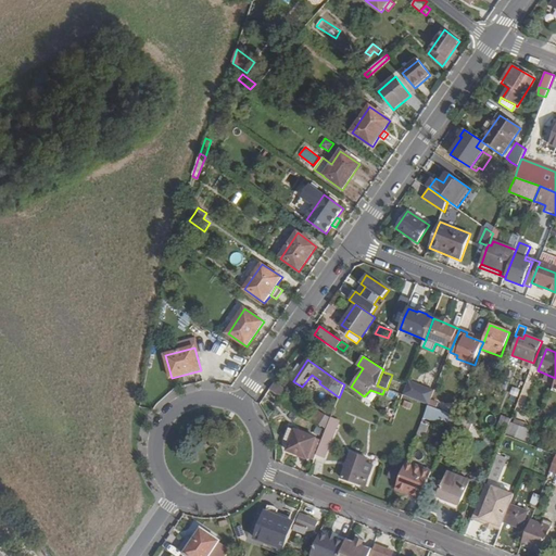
[(408,381),(403,395),(429,405),(434,391),(408,381)]
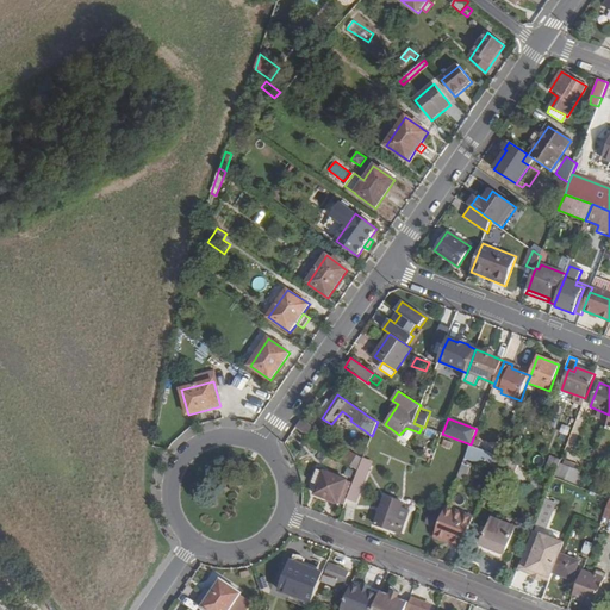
[(302,421),(297,428),(310,437),(316,430),(302,421)]
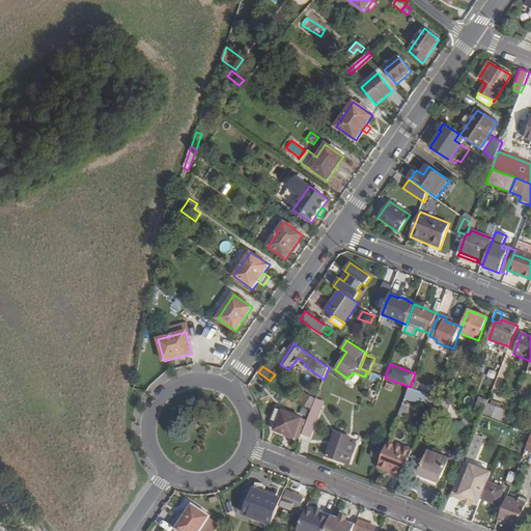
[(491,370),(485,381),(492,385),(497,373),(491,370)]
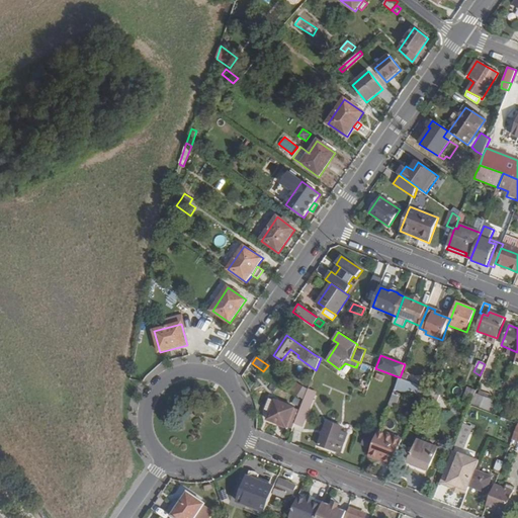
[(373,371),(374,368),(361,363),(360,363),(359,362),(358,365),(373,371)]
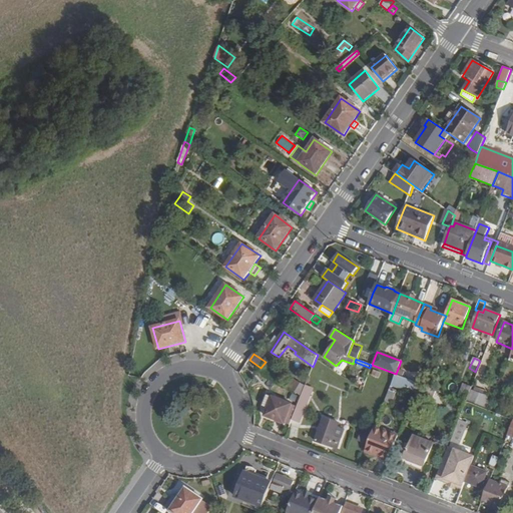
[(381,373),(373,370),(371,375),(378,378),(381,373)]
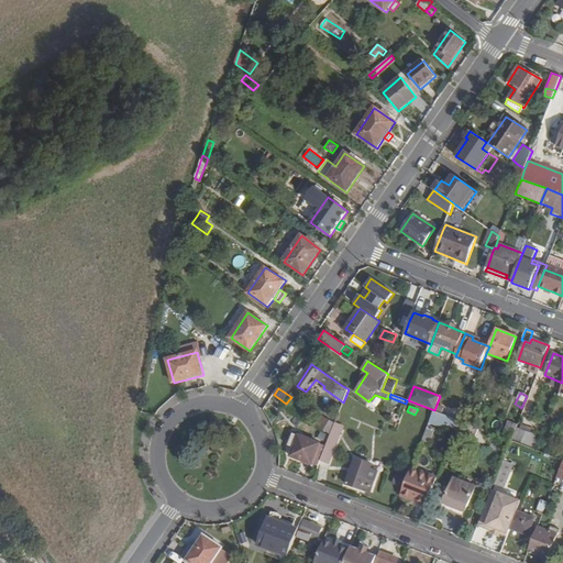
[(461,420),(434,411),(430,421),(448,428),(446,430),(455,434),(456,433),(461,420)]
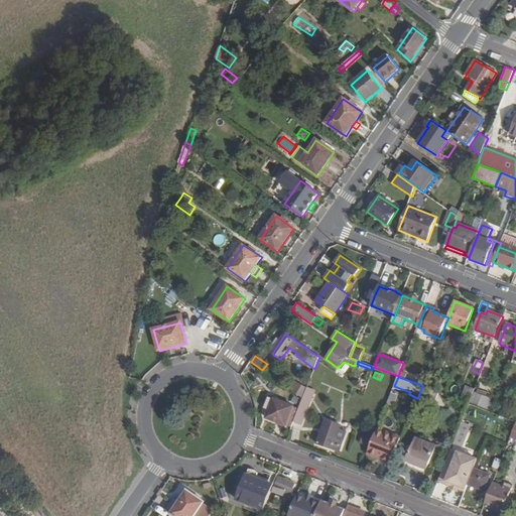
[(306,388),(296,382),(291,390),(303,398),(306,390),(306,388)]
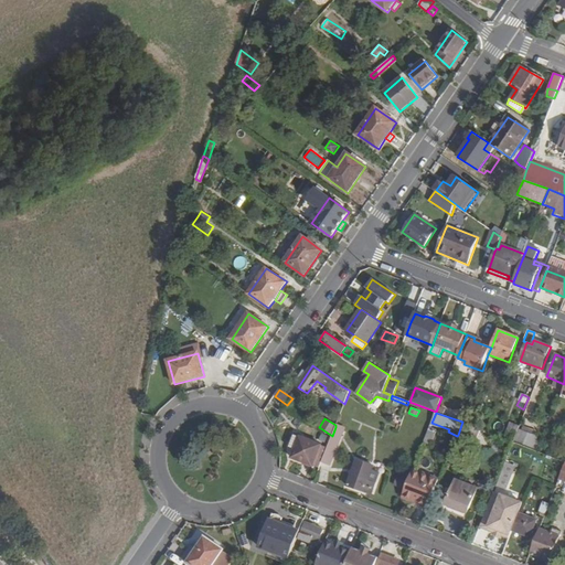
[(481,429),(462,422),(458,435),(476,441),(481,429)]
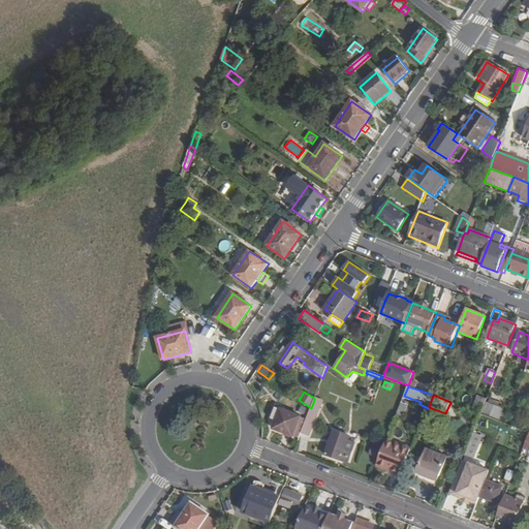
[(477,396),(473,407),(483,411),(487,399),(477,396)]
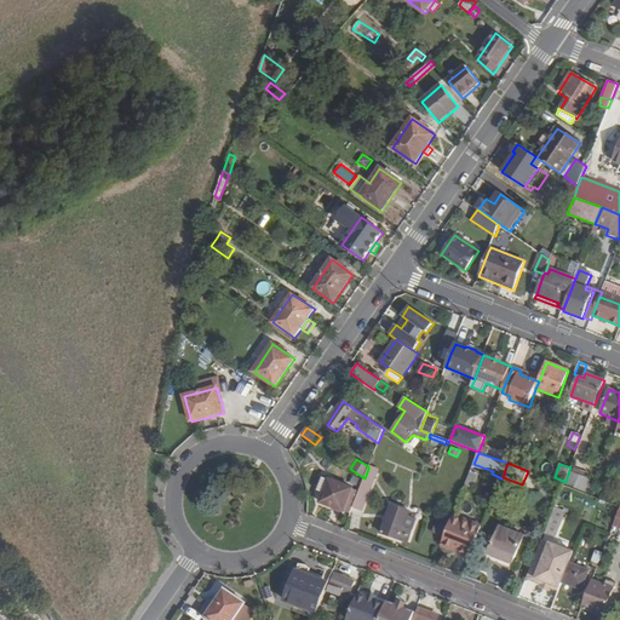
[(368,469),(365,478),(359,492),(352,507),(362,511),(378,472),(368,469)]
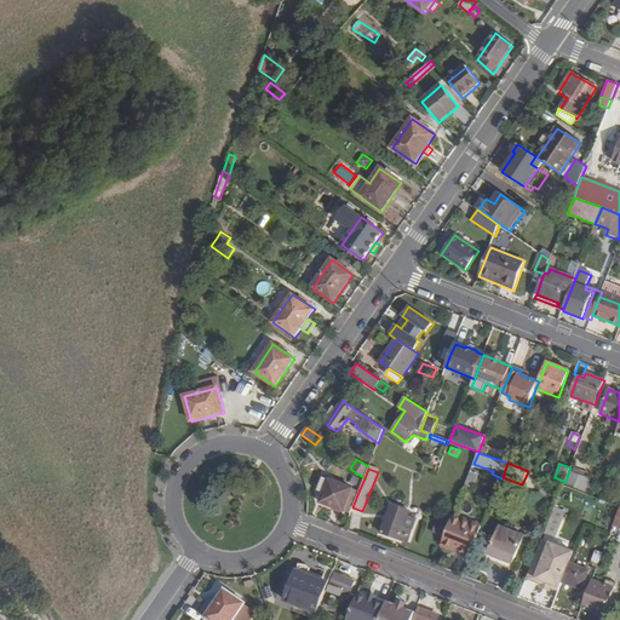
[(474,488),(480,471),(472,469),(465,486),(474,488)]
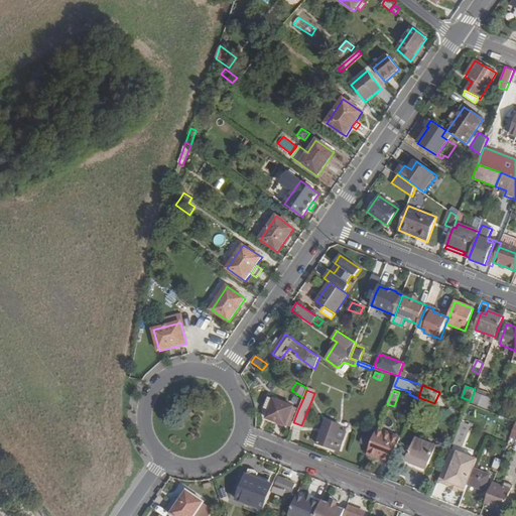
[(478,394),(476,393),(472,403),(487,409),(491,399),(489,398),(491,394),(479,390),(478,394)]
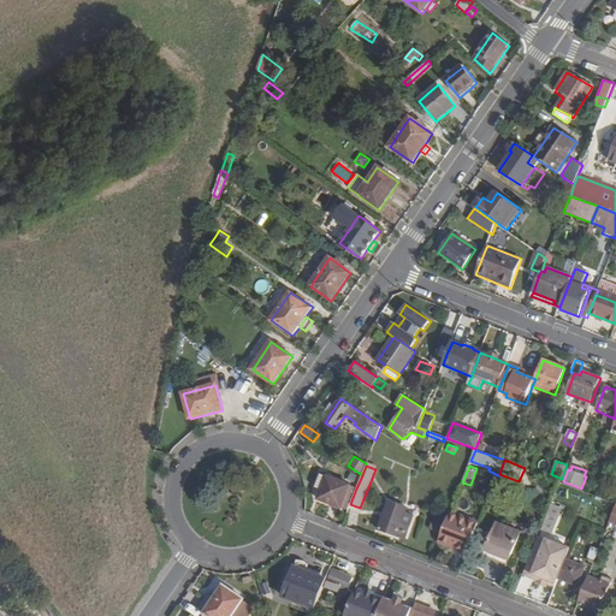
[(350,504),(356,489),(321,475),(317,490),(323,492),(320,501),(348,511),(350,504)]
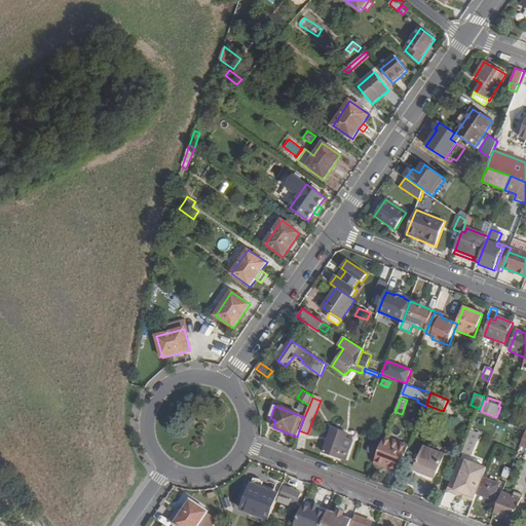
[(348,434),(333,428),(324,453),(339,458),(345,460),(346,457),(352,441),(346,439),(348,434)]
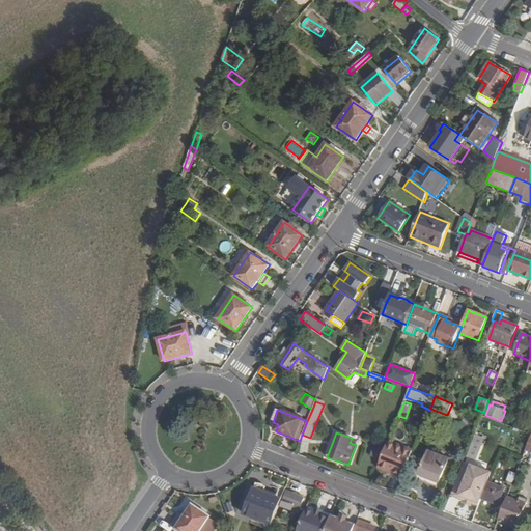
[(485,438),(476,434),(467,456),(477,460),(485,438)]
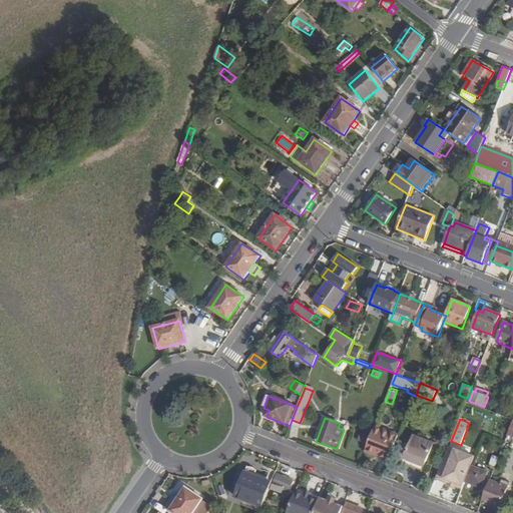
[(398,436),(375,427),(366,450),(381,456),(381,457),(389,460),(398,436)]
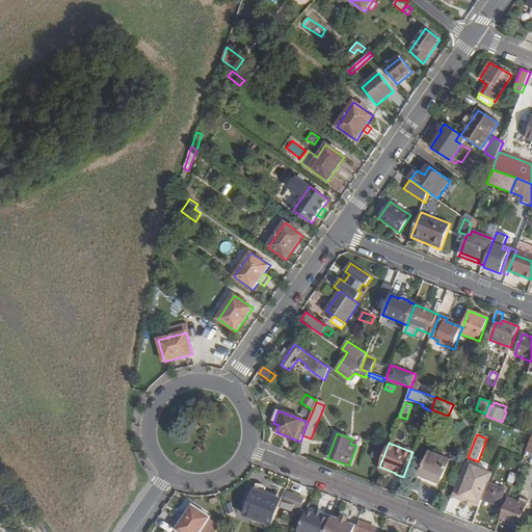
[(378,460),(381,452),(373,449),(370,457),(378,460)]
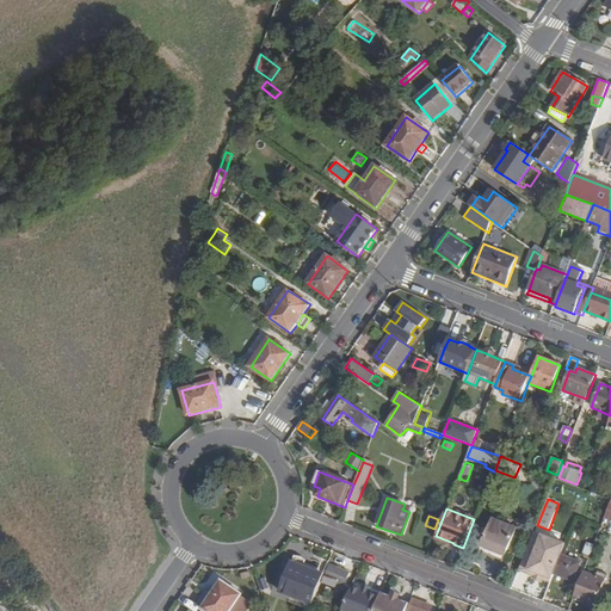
[(483,528),(475,549),(505,560),(517,528),(494,518),(489,530),(483,528)]
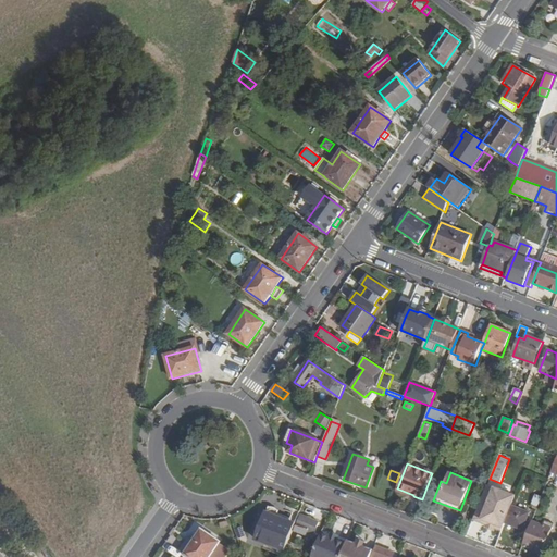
[(516,496),(487,484),(474,517),(503,528),(505,523),(516,496)]
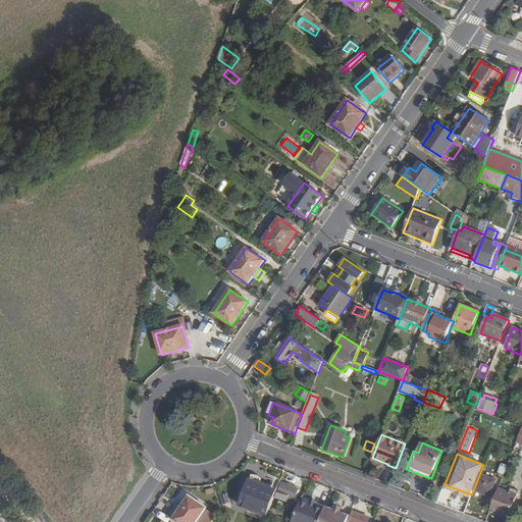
[(489,498),(497,480),(479,474),(473,490),(489,498)]
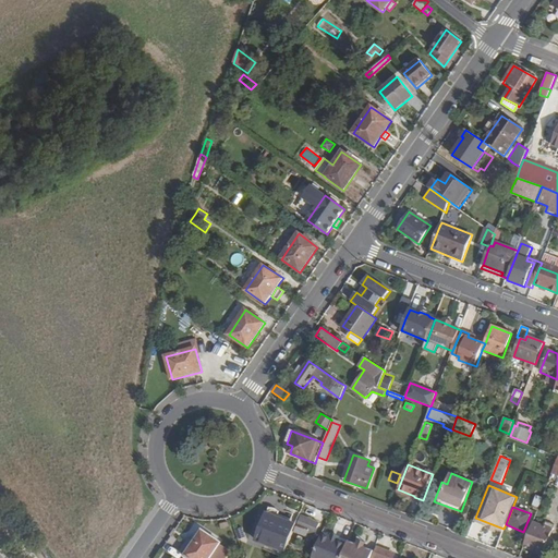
[(269,508),(267,513),(277,518),(279,511),(278,511),(278,510),(277,510),(276,509),(274,508),(273,508),(270,508),(269,508)]
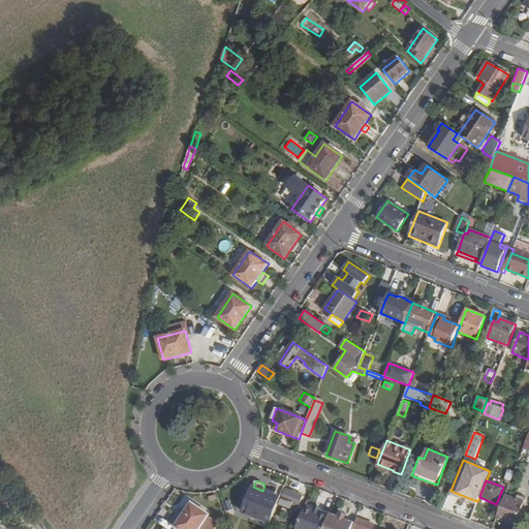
[(253,487),(243,512),(271,523),(272,523),(275,514),(279,504),(281,497),(262,491),(253,487)]
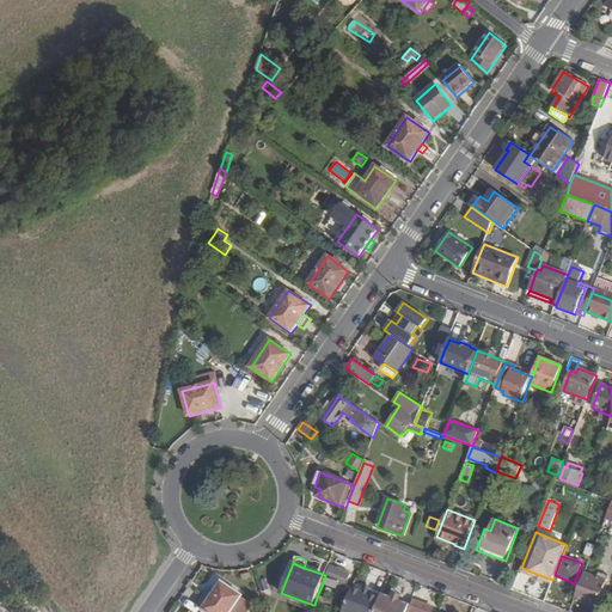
[(323,583),(337,589),(340,585),(346,586),(350,574),(330,565),(325,575),(323,583)]
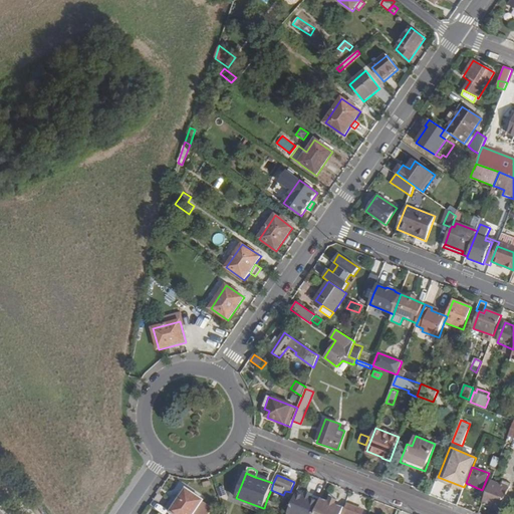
[(464,487),(438,477),(437,479),(441,481),(439,485),(456,492),(458,487),(463,489),(464,487)]
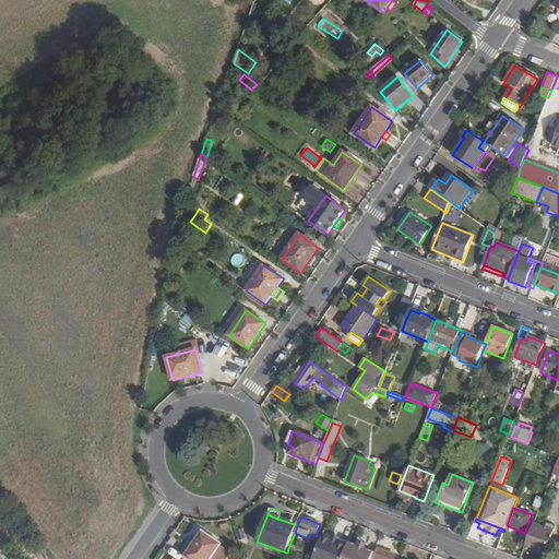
[(546,522),(544,527),(554,531),(556,526),(546,522)]
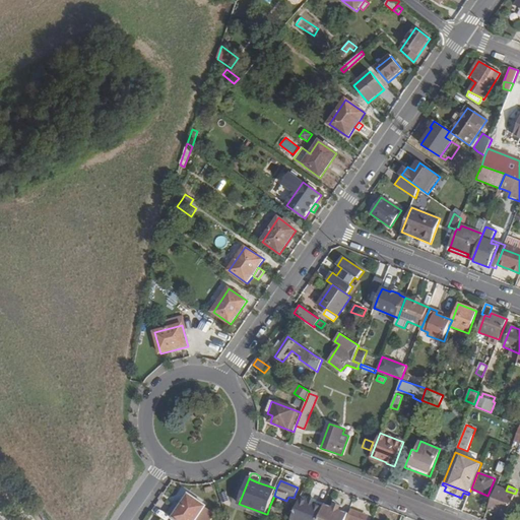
[(506,491),(498,488),(489,509),(507,516),(515,494),(506,491)]
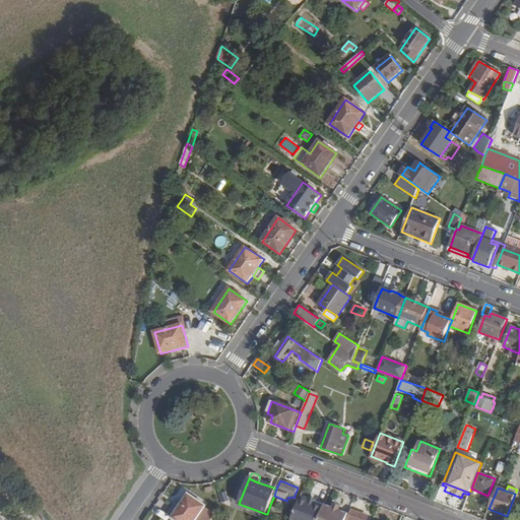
[(207,506),(189,494),(171,519),(197,519),(206,507),(207,506)]
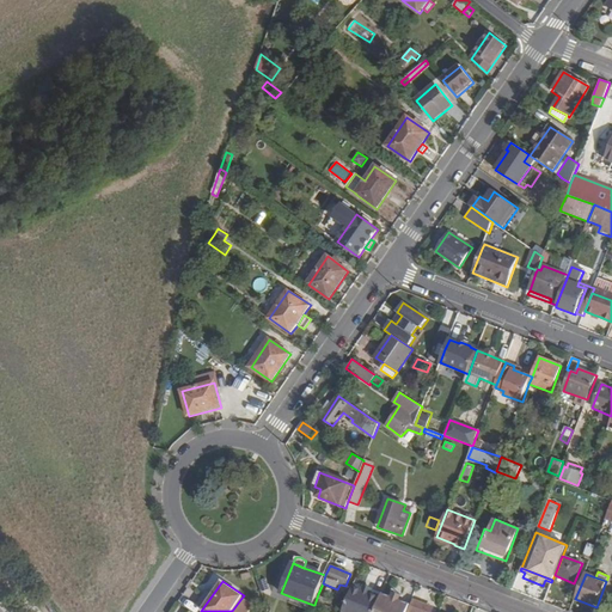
[(374,611),(381,597),(354,586),(344,611),(343,611),(374,611)]
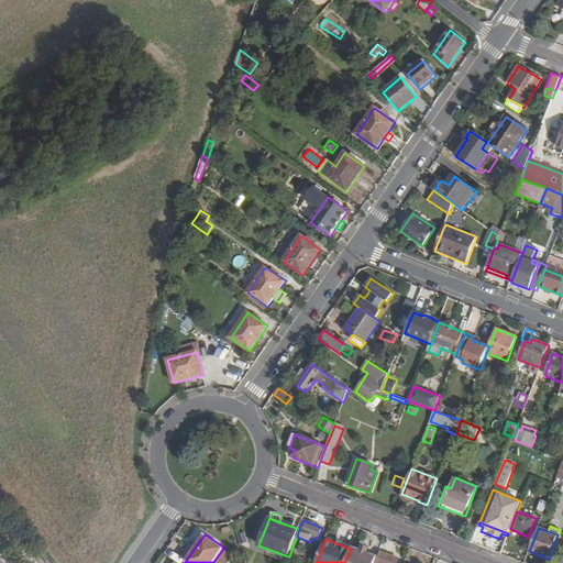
[(374,562),(377,555),(368,552),(351,547),(351,549),(344,562),(374,562)]
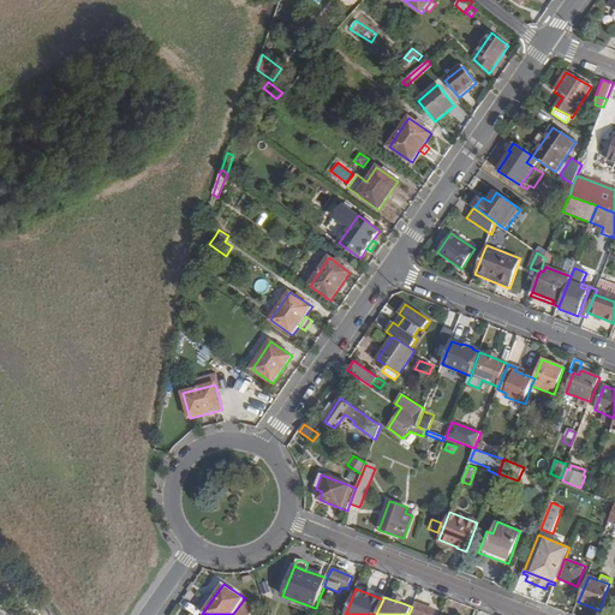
[(249,614),(255,608),(244,599),(233,614),(249,614)]
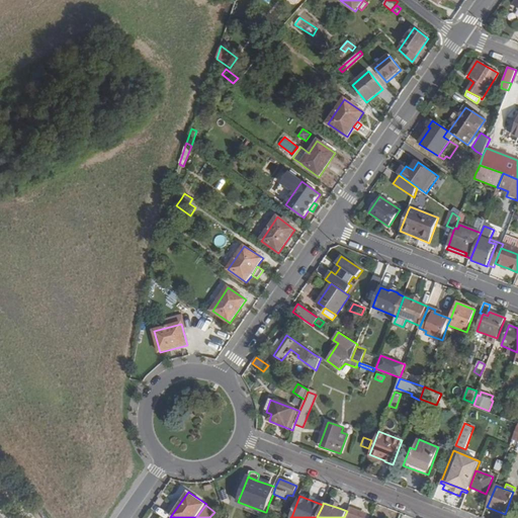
[(366,517),(367,514),(349,507),(347,511),(344,517),(366,517)]
